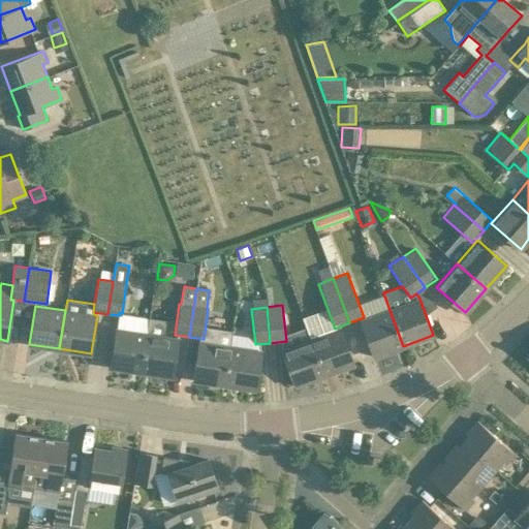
[(390,310),(361,320),(374,356),(403,346),(390,310)]
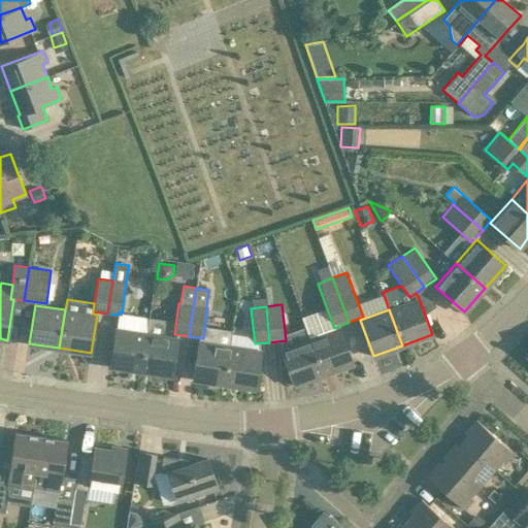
[(166,320),(150,317),(146,333),(141,371),(172,375),(177,338),(164,336),(166,320)]
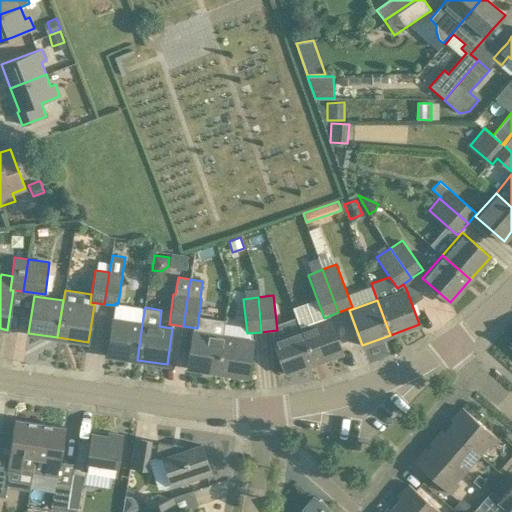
[(343,352),(336,334),(330,317),(301,328),(313,363),(343,352)]
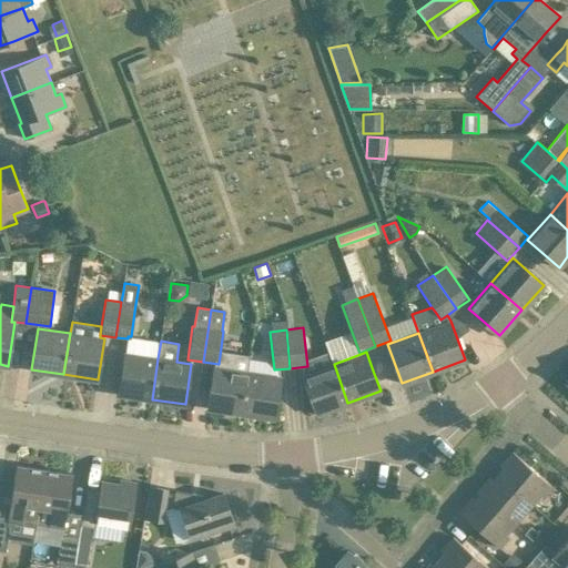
[(152,399),(158,358),(125,354),(124,354),(122,372),(119,394),(152,399)]
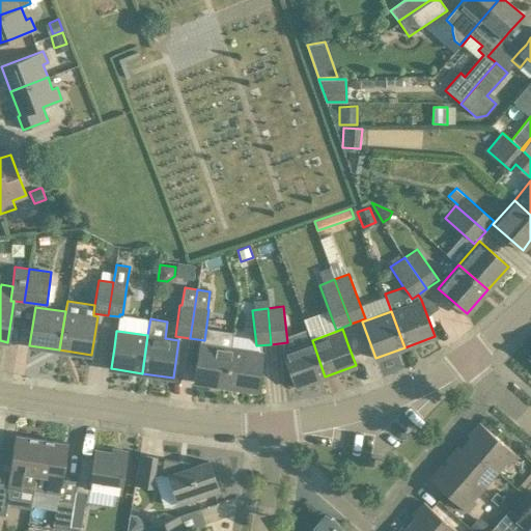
[(325,376),(312,340),(283,351),(297,387),(325,376)]
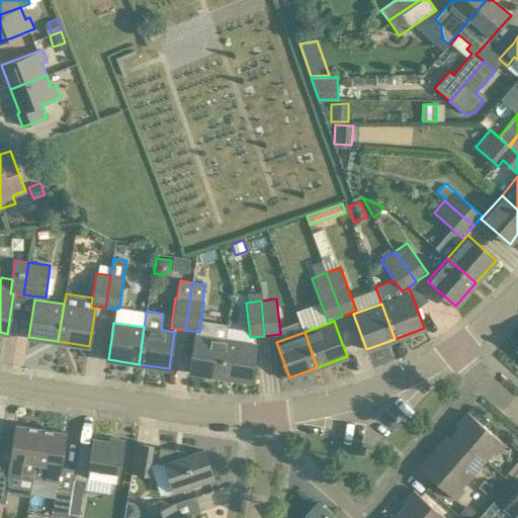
[(189,371),(220,376),(226,339),(195,334),(192,352),(189,371)]
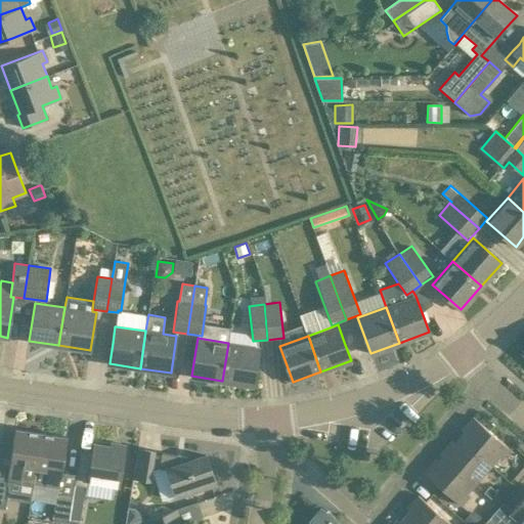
[(228,343),(222,381),(253,386),(259,348),(228,343)]
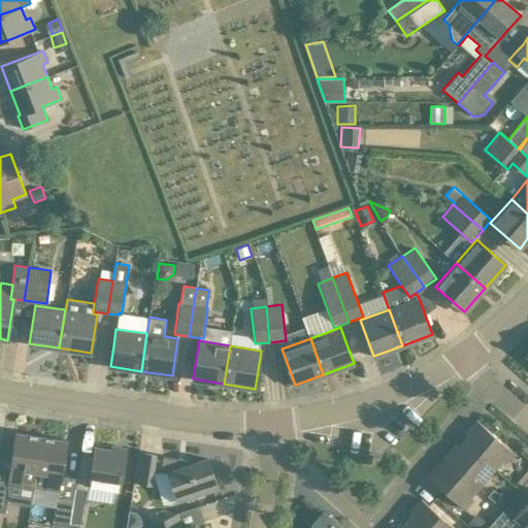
[(514,453),(476,420),(465,433),(467,435),(462,440),(495,469),(502,460),(505,462),(514,453)]
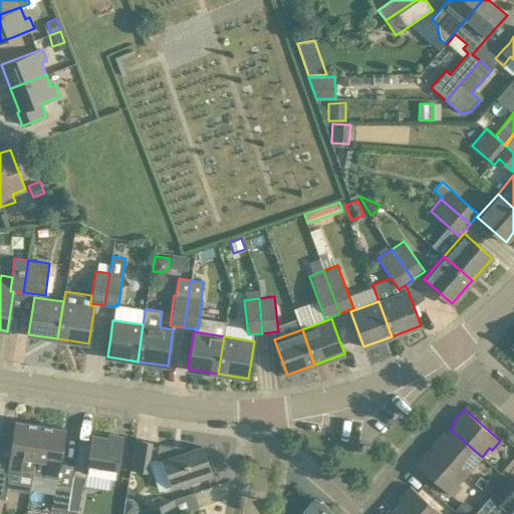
[(15,421),(12,435),(7,470),(32,474),(40,425),(15,421)]
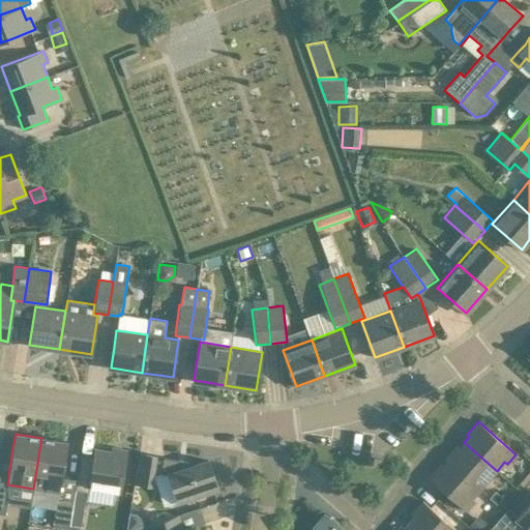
[(33,489),(60,493),(62,478),(68,442),(41,438),(33,489)]
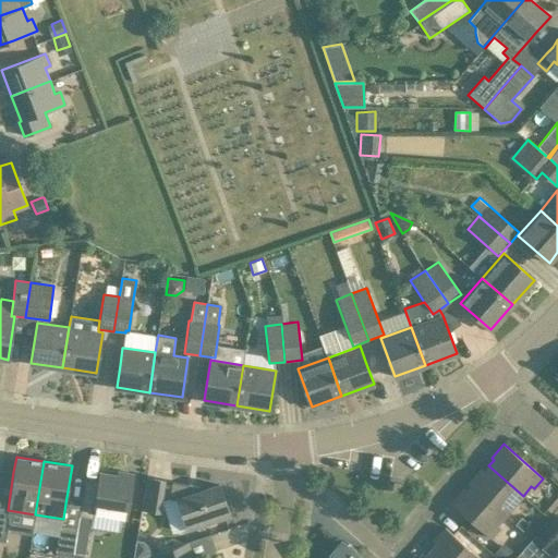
[(506,516),(523,496),(488,465),(484,472),(481,470),(469,483),(506,516)]
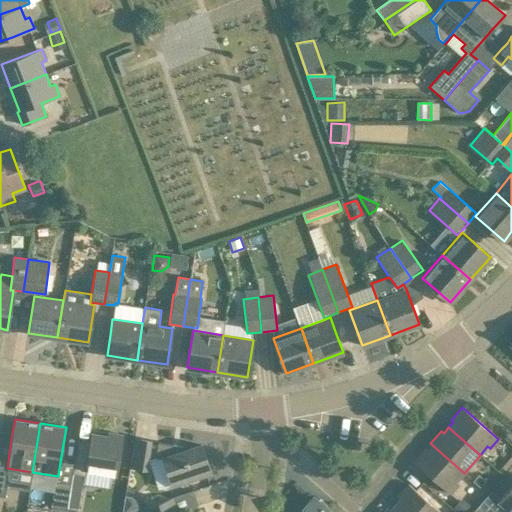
[(74,465),(72,473),(84,475),(86,476),(87,470),(116,475),(122,435),(108,433),(108,436),(91,433),(90,441),(78,439),(74,465)]
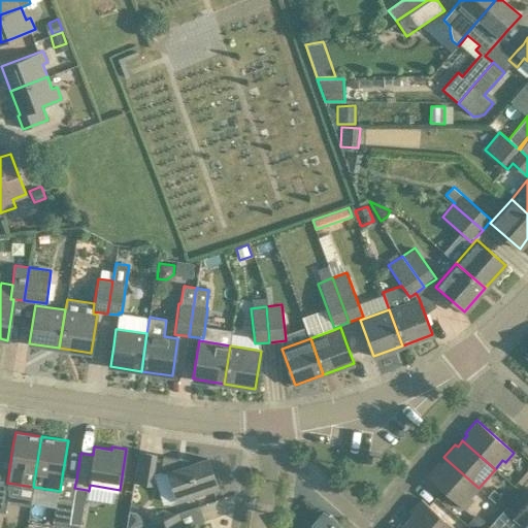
[(138,451),(134,482),(151,485),(156,454),(138,451)]
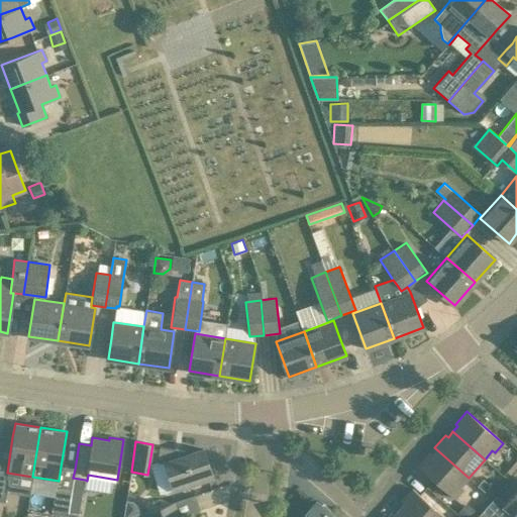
[(160,446),(157,461),(165,463),(174,490),(212,476),(203,449),(186,454),(185,450),(160,446)]
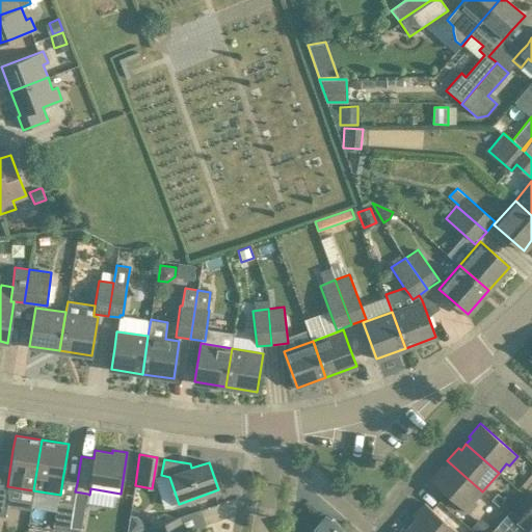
[(442,467),(430,480),(469,512),(477,503),(474,500),(482,491),(447,460),(447,461),(449,463),(445,469),(442,467)]
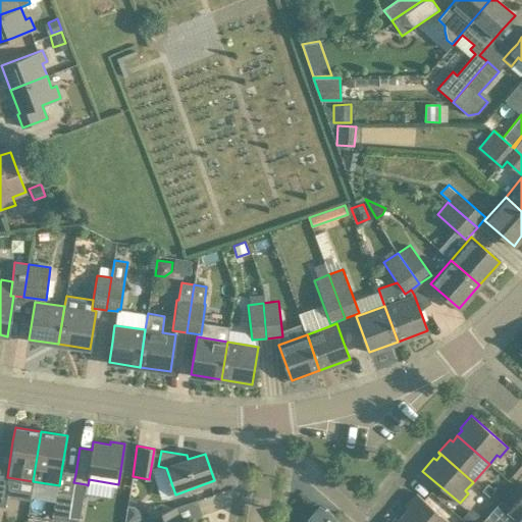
[(489,496),(498,502),(509,488),(502,482),(494,490),(487,484),(482,490),(489,497),(489,496)]
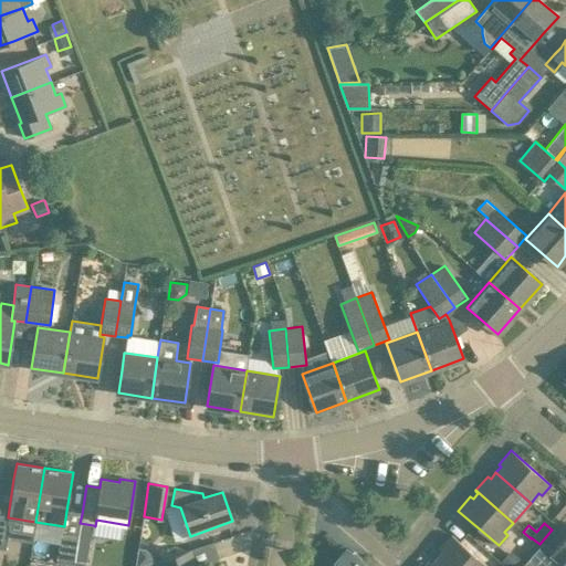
[(74,561),(79,535),(61,532),(60,544),(58,557),(74,561)]
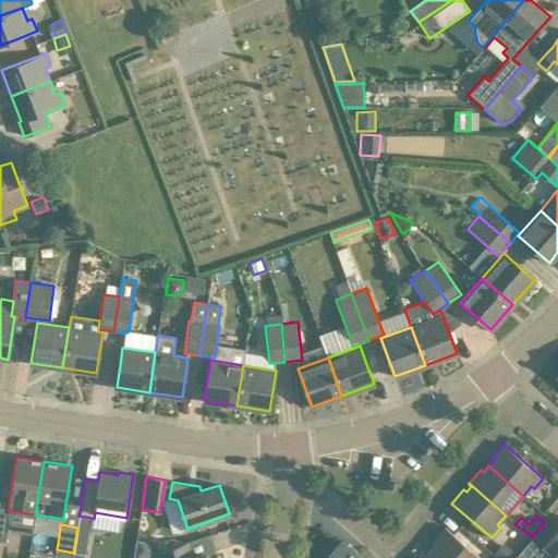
[(72,557),(84,557),(85,555),(89,529),(77,526),(77,528),(73,553),(72,557)]
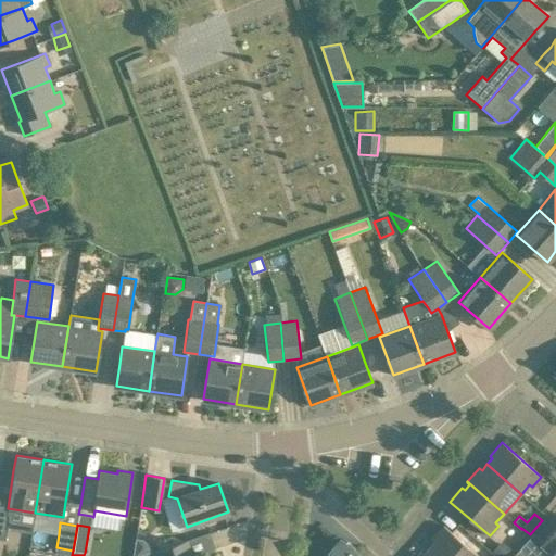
[(429,547),(438,555),(479,555),(443,526),(431,540),(434,542),(429,547)]
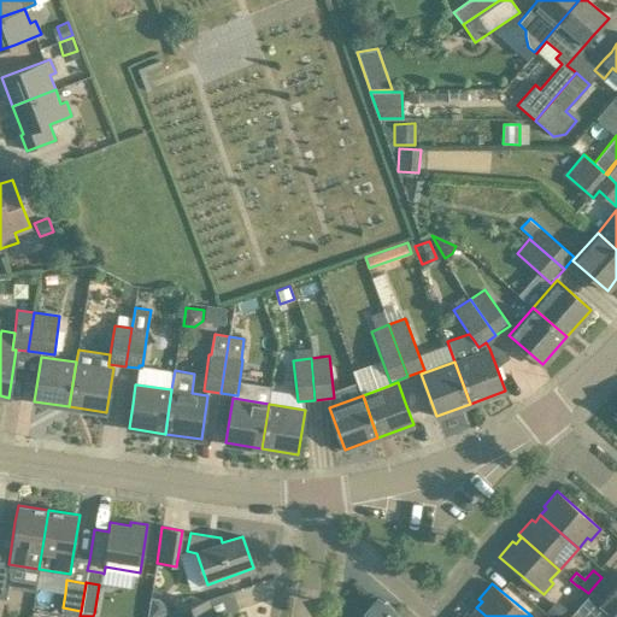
[(616,616),(616,583),(600,604),(616,616)]
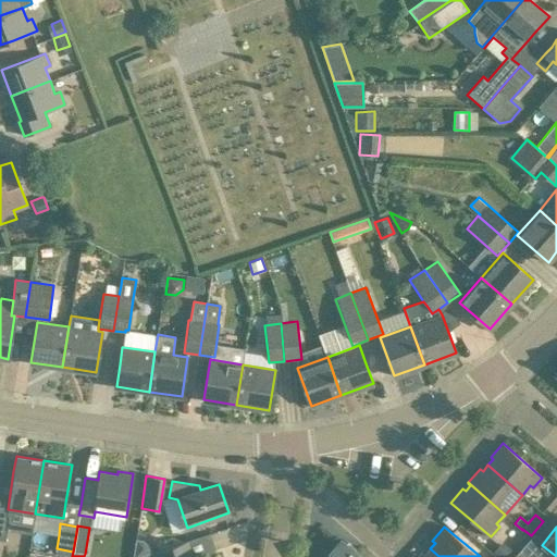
[(143,541),(136,540),(133,556),(137,556),(151,553),(150,546),(143,541)]
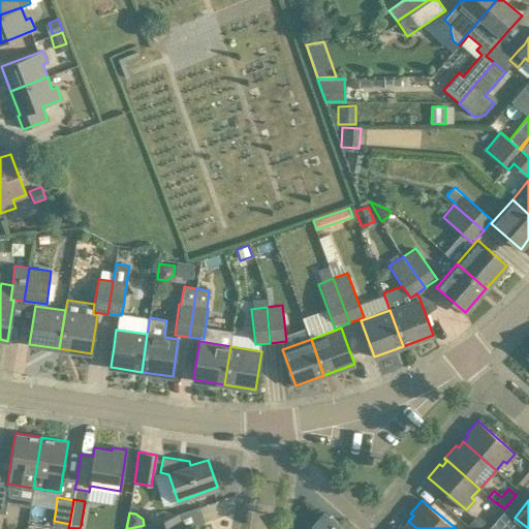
[(341,528),(323,514),(309,528),(341,528)]
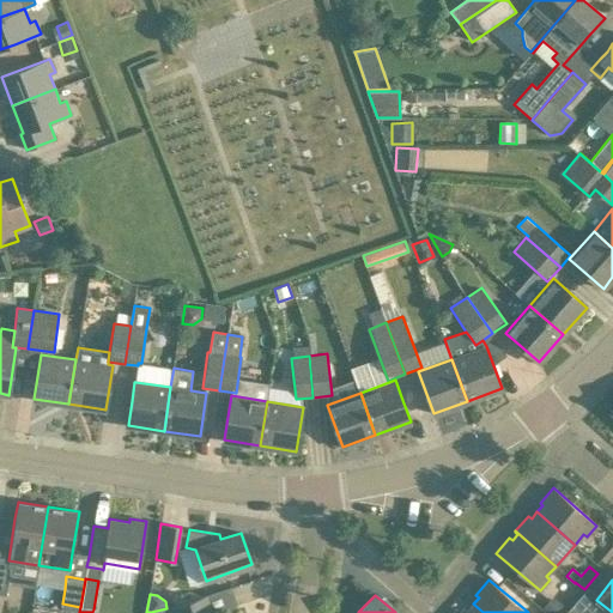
[(205,612),(200,598),(178,605),(169,608),(170,612),(228,612),(228,608),(212,612),(205,612)]
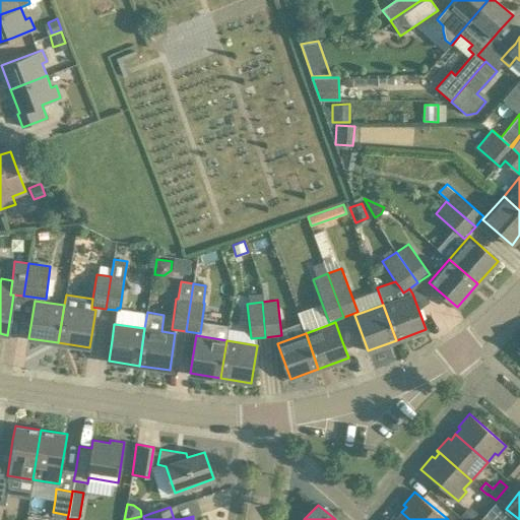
[(473,509),(465,509),(461,514),(466,519),(475,519),(480,515),(473,509)]
